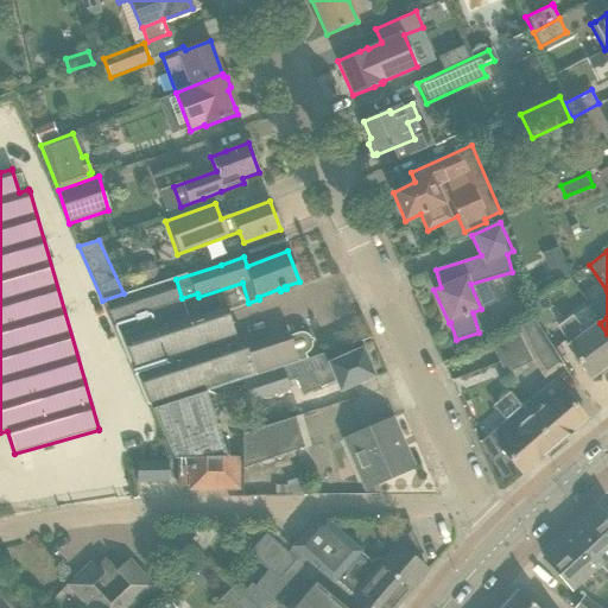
[(563,263),(549,270),(555,284),(570,277),(563,263)]
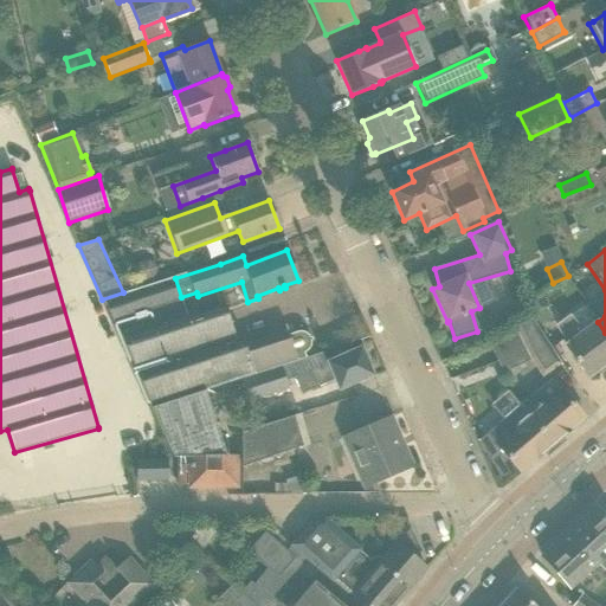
[(188,317),(181,297),(175,278),(123,294),(123,292),(102,300),(150,408),(205,391),(305,358),(304,353),(305,353),(307,352),(308,349),(309,348),(310,347),(310,345),(311,342),(310,341),(310,339),(309,337),(308,336),(307,334),(305,333),(303,333),(302,331),(300,331),(298,331),(296,333),(289,335),(287,327),(244,341),(243,339),(237,340),(225,304),(188,317)]
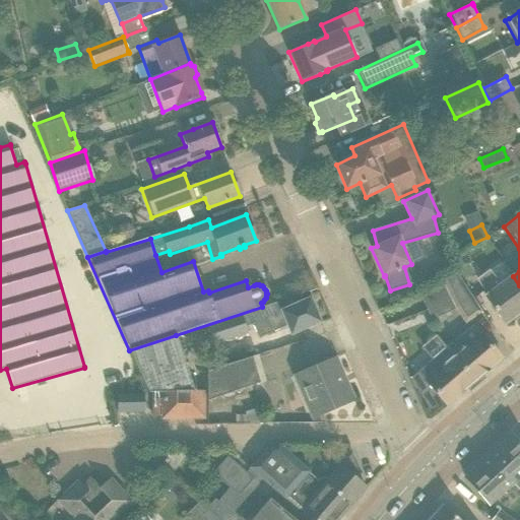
[(465,281),(474,276),(461,245),(448,250),(456,270),(460,280),(461,282),(465,281)]
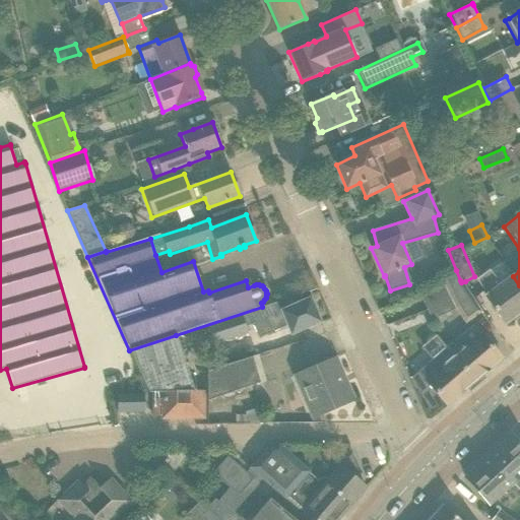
[(456,270),(441,276),(452,298),(453,300),(457,308),(455,309),(463,323),(480,312),(461,282),(460,280),(456,270)]
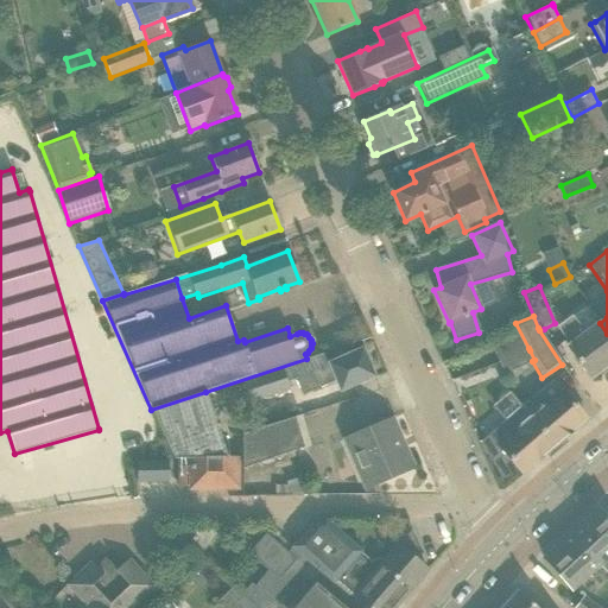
[(580,329),(571,318),(557,328),(565,340),(563,341),(590,379),(607,366),(607,334),(600,323),(584,335),(580,329)]
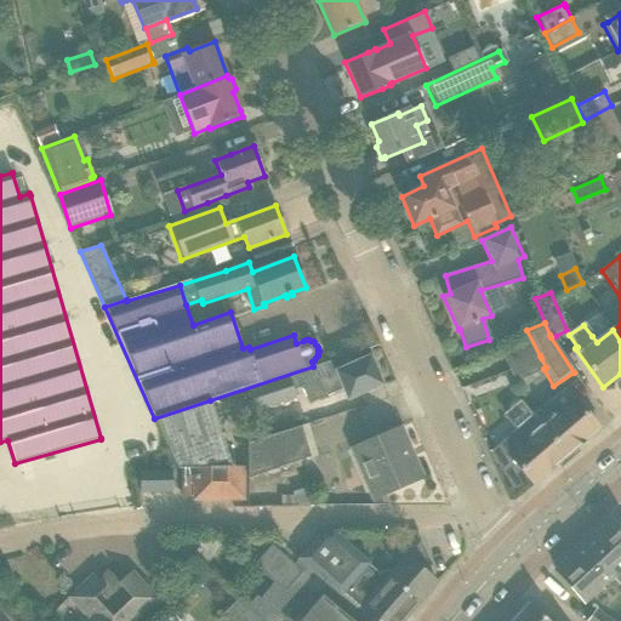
[(345,402),(382,385),(370,355),(301,386),(308,404),(341,392),(345,402)]
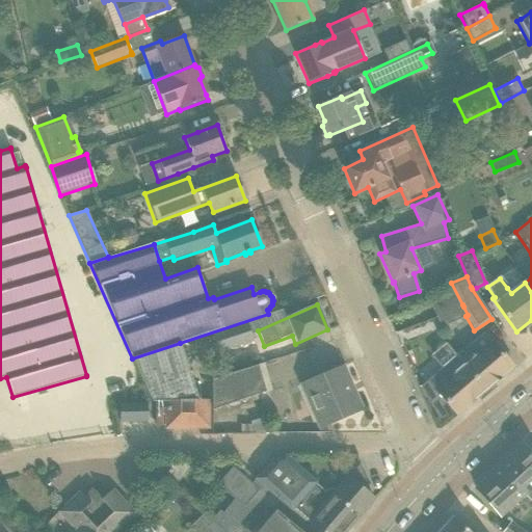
[(462,304),(436,316),(441,327),(466,316),(468,315),(463,307),(462,304)]
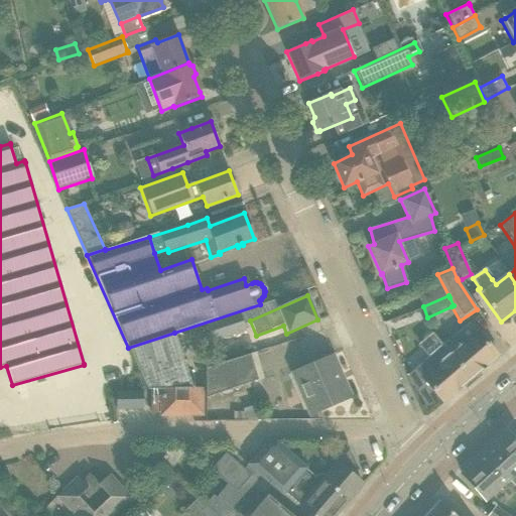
[(211,345),(246,333),(239,314),(204,327),(211,345)]
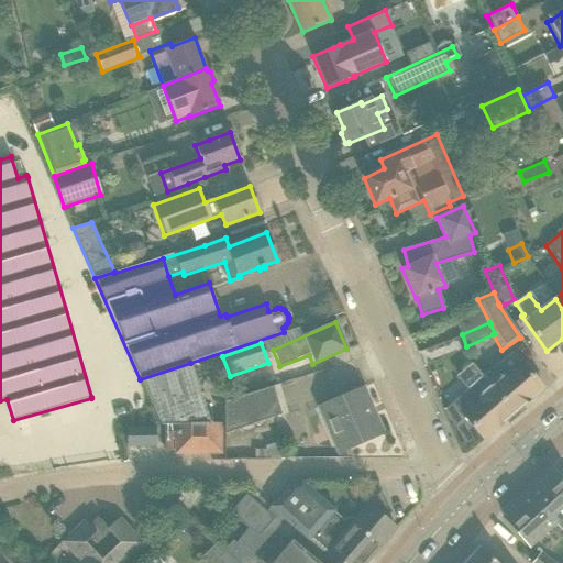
[(499,363),(483,377),(515,414),(544,389),(530,373),(520,361),(507,372),(499,363)]
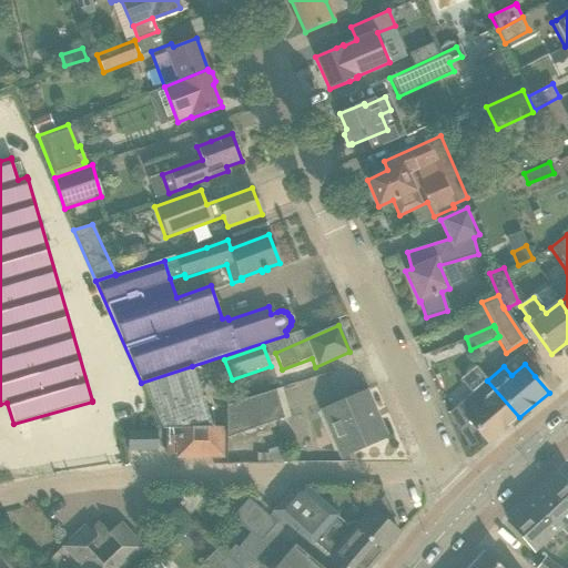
[(212,427),(206,409),(192,366),(141,383),(143,388),(142,388),(163,428),(178,428),(178,457),(222,456),(222,427),(212,427)]
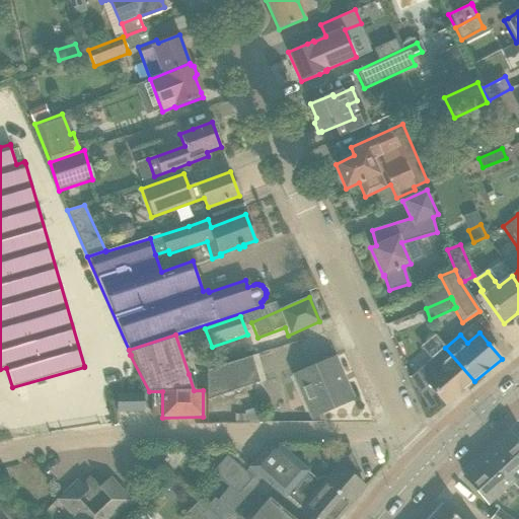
[(418,371),(411,378),(429,412),(442,400),(446,404),(474,381),(445,348),(418,371)]
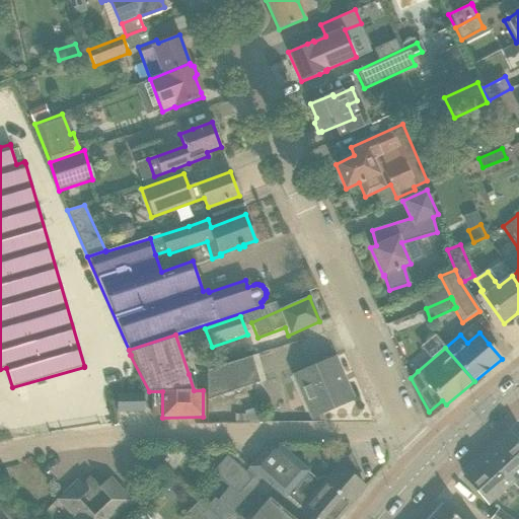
[(207,400),(264,381),(256,356),(207,371),(207,400)]
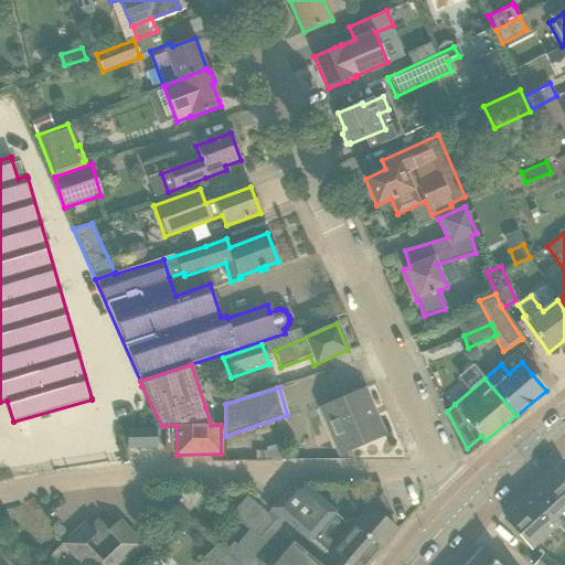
[(339,455),(385,435),(365,388),(319,408),(339,455)]
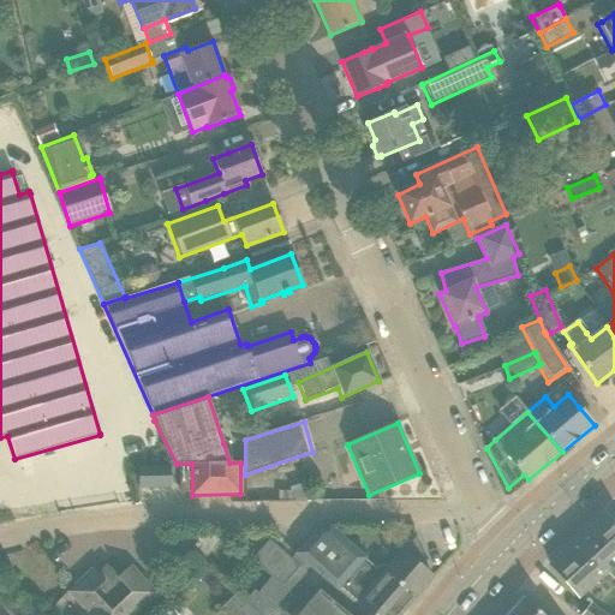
[(166,449),(137,452),(138,466),(167,464),(166,449)]
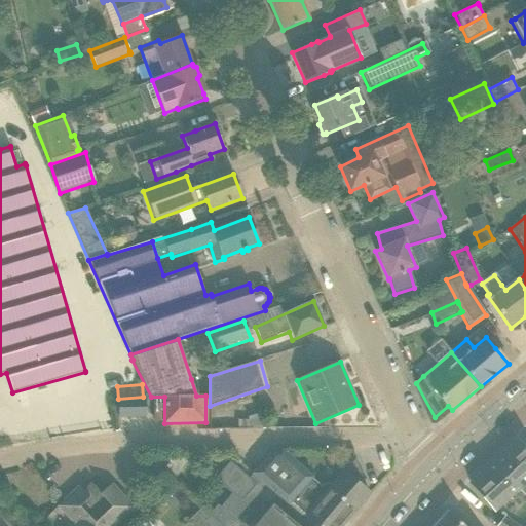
[(118,416),(146,416),(146,400),(118,401),(118,416)]
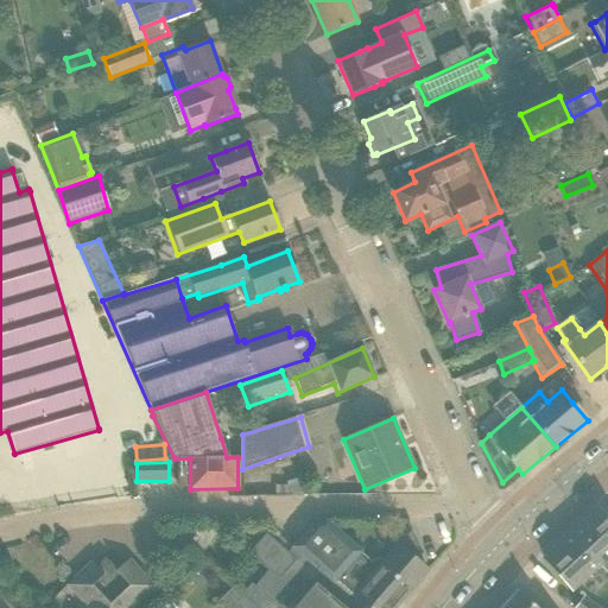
[(255,498),(306,495),(301,477),(286,483),(287,486),(255,486),(255,498)]
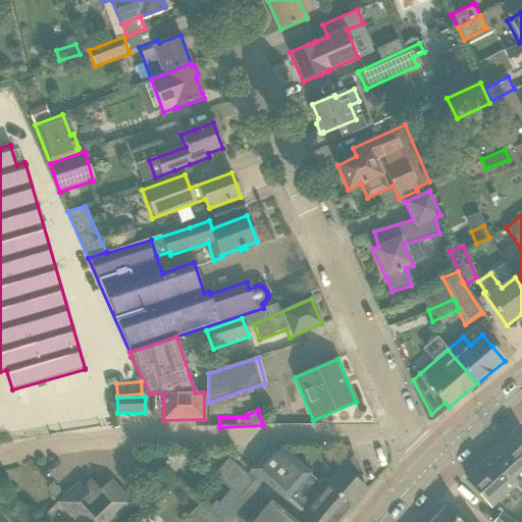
[(521,478),(521,446),(515,438),(491,460),(515,485),(521,478)]
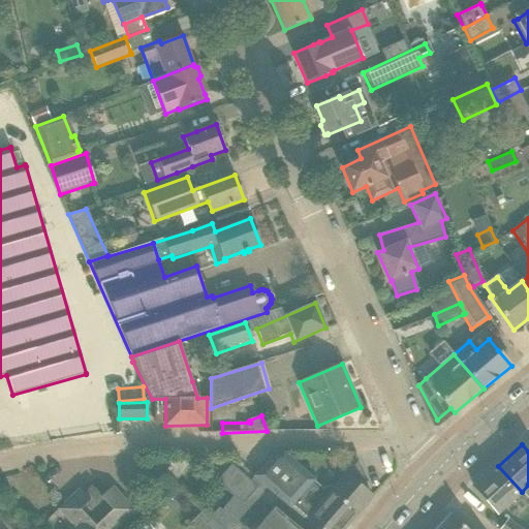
[(314,479),(283,453),(275,453),(254,476),(279,499),(282,496),(317,527),(317,528),(318,528),(343,528),(371,497),(358,485),(359,484),(360,481),(361,479),(361,477),(362,475),(361,472),(361,470),(360,468),(359,466),(356,464),(356,463),(355,462),(334,488),(332,486),(324,487),(322,489),(313,480),(314,479)]
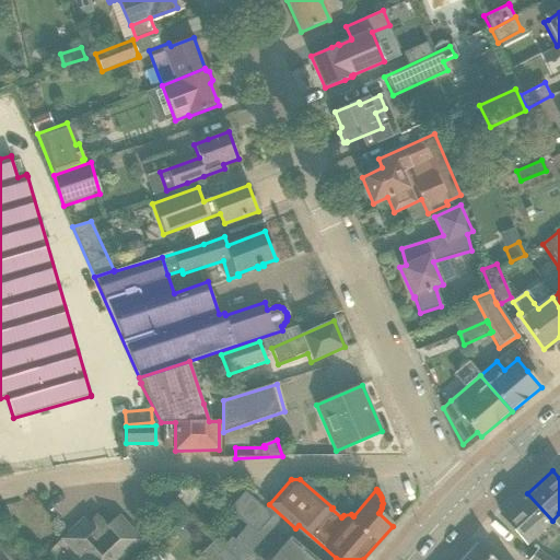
[(173,491),(153,491),(171,505),(173,503),(173,491)]
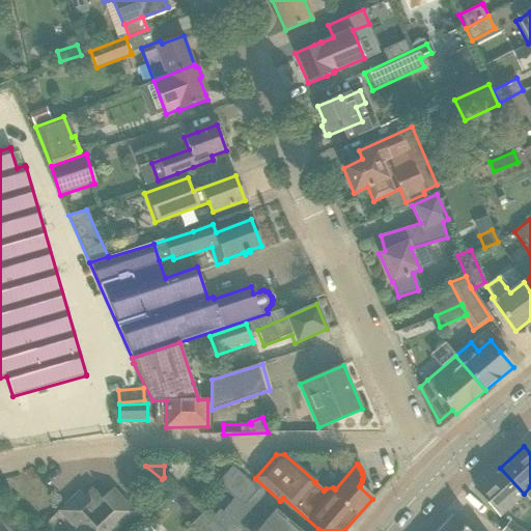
[(220,509),(211,520),(213,521),(212,521),(223,530),(301,530),(299,529),(304,522),(280,501),(255,478),(251,482),(248,480),(232,466),(217,482),(222,487),(233,498),(222,511),(220,509)]
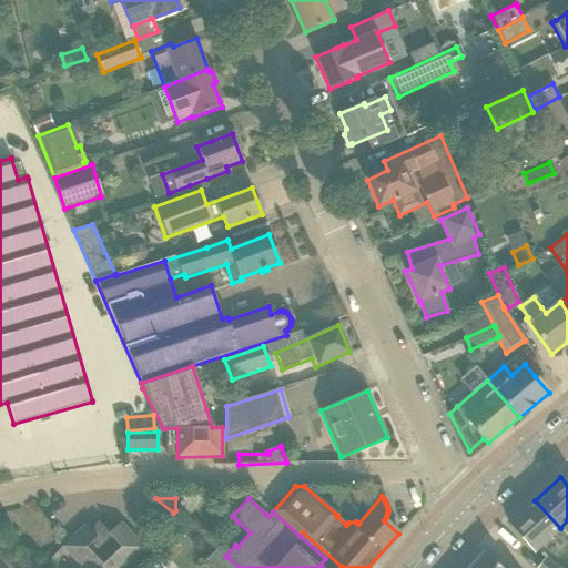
[(534,551),(560,528),(535,500),(508,524),(534,551)]
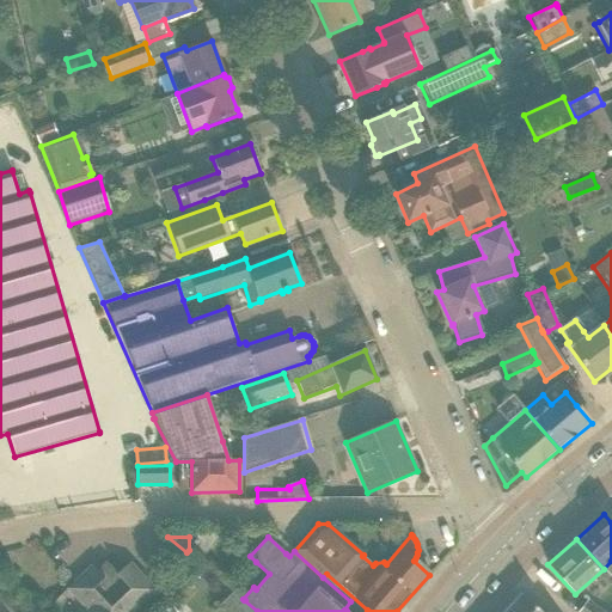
[(134,611),(157,592),(146,580),(129,563),(117,574),(108,564),(99,573),(92,565),(67,589),(87,611),(134,611)]
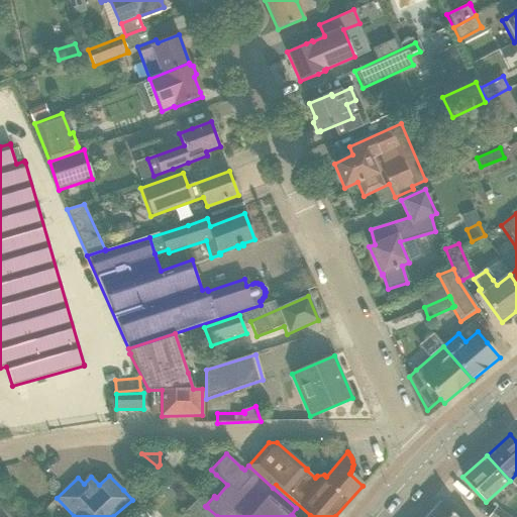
[(169,479),(160,489),(168,497),(178,488),(169,479)]
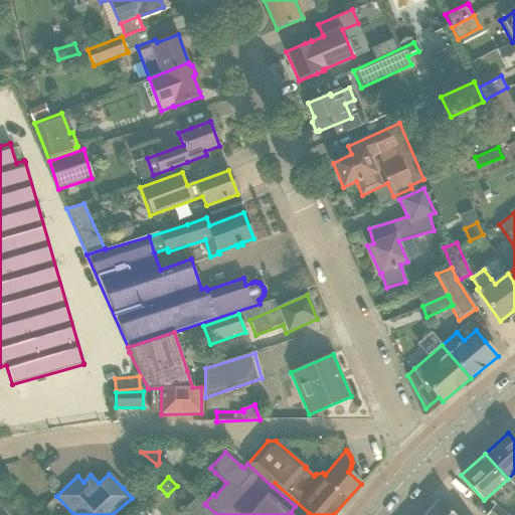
[(196,498),(184,509),(190,514),(216,514),(205,505),(196,498)]
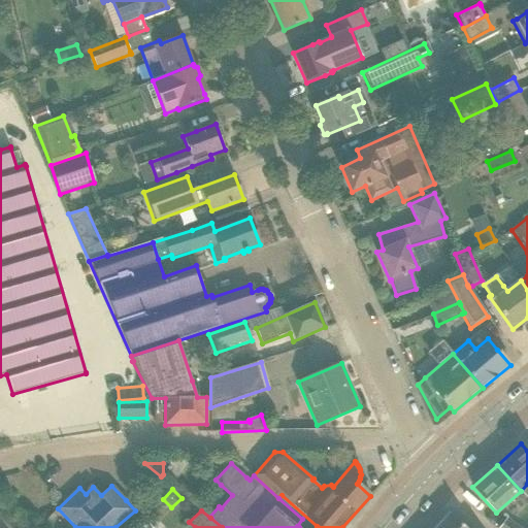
[(436,527),(466,527),(451,514),(436,527)]
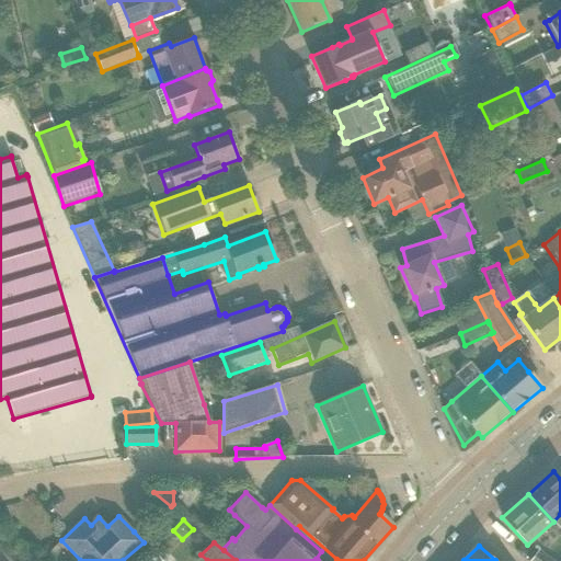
[(170,560),(157,548),(147,559),(148,560),(170,560)]
